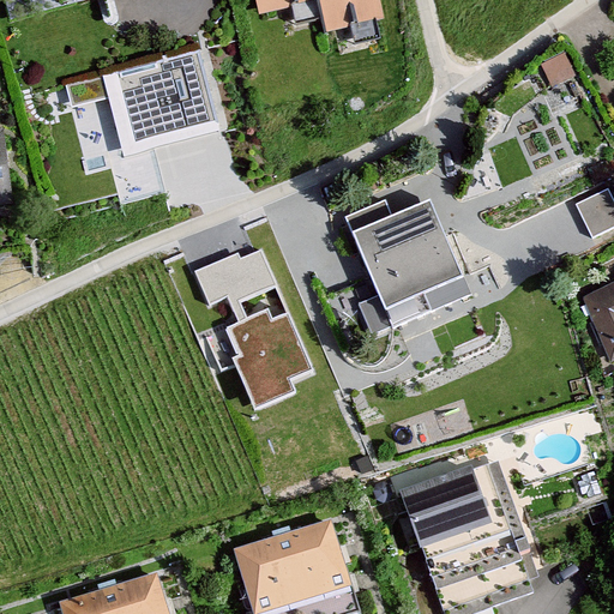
[(298,0),(238,0),(244,22),(300,8),(298,0)]
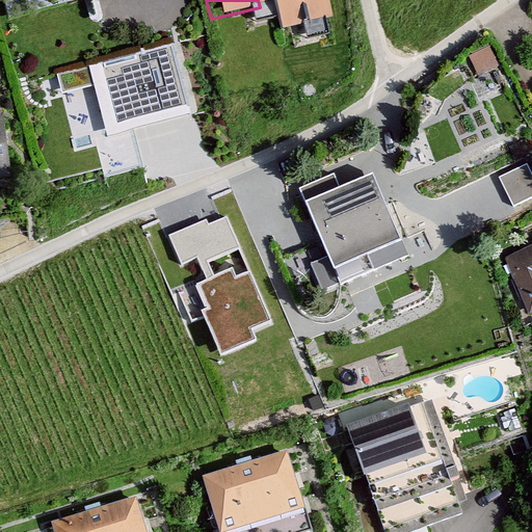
[(321,19),(316,0),(265,0),(273,31),(321,19)]
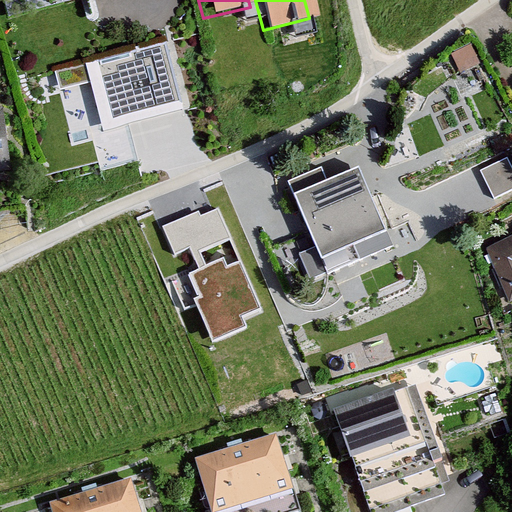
[(182,111),(164,42),(86,62),(103,131),(182,111)]
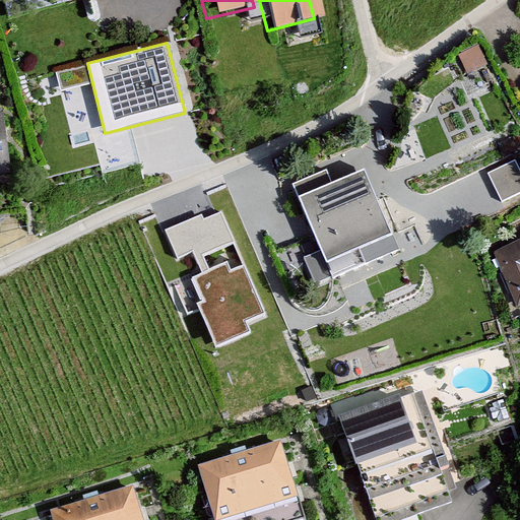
[(468,71),(488,61),(478,45),(460,56),(468,71)]
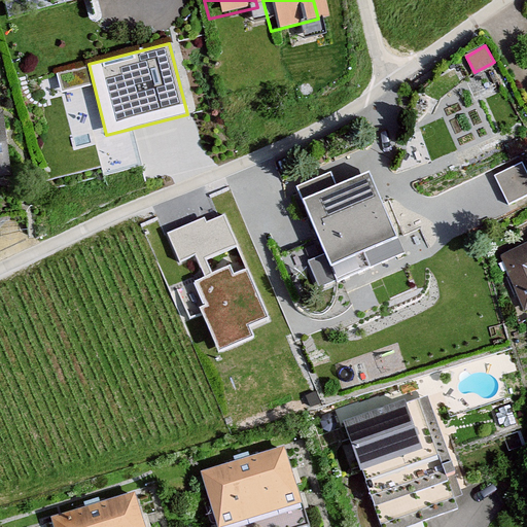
[(508,204),(526,196),(526,172),(523,163),(495,174),(508,204)]
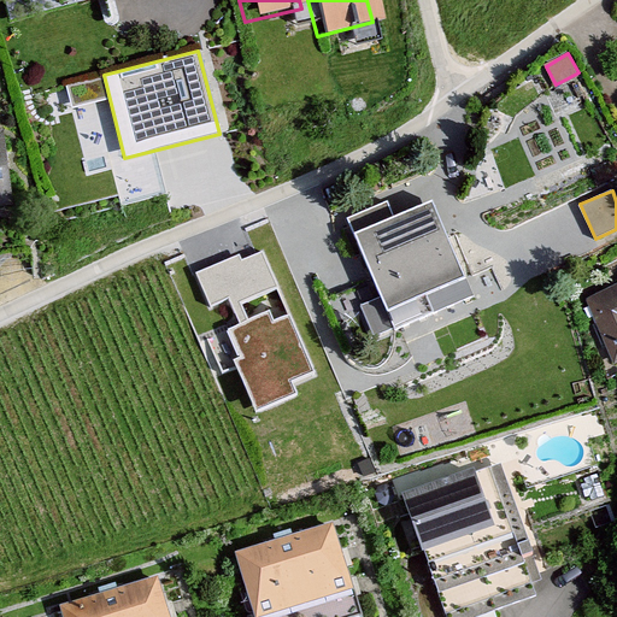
[(386,201),(346,218),(393,329),(472,295),(432,201),(393,217),(386,201)]
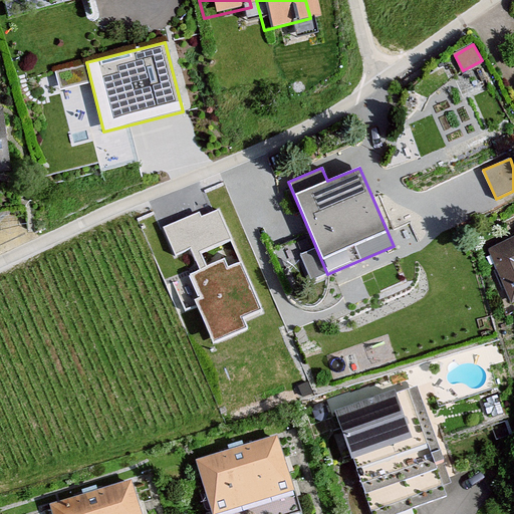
[(513,232),(484,246),(512,306),(513,304),(513,232)]
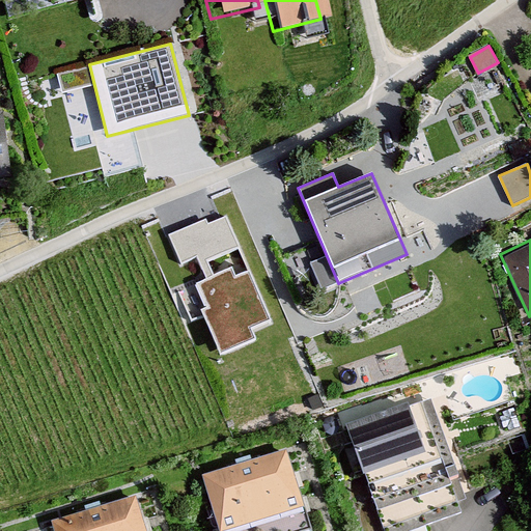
[(230,269),(196,284),(206,308),(201,310),(220,355),(255,340),(250,328),(269,319),(249,272),(234,278),(230,269)]
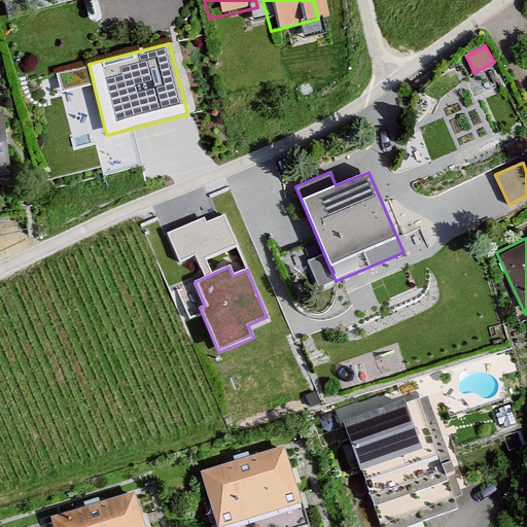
[(399,526),(467,504),(430,394),(348,422),(383,526),(399,526)]
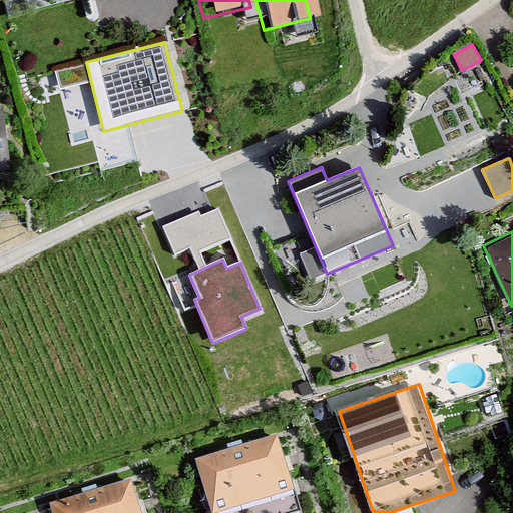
[(288,512),(268,441),(180,463),(194,512),(288,512)]
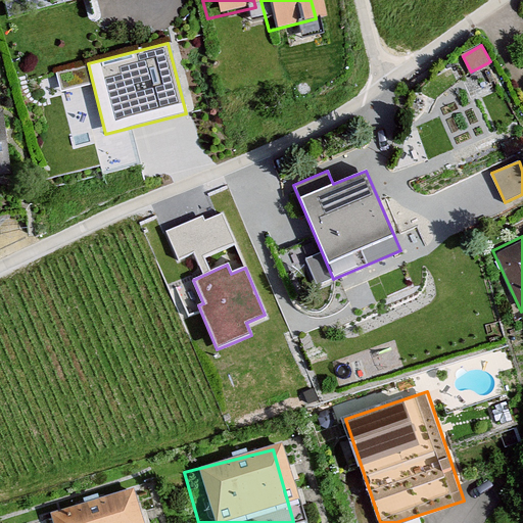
[(134,522),(125,490),(38,516),(40,522),(134,522)]
